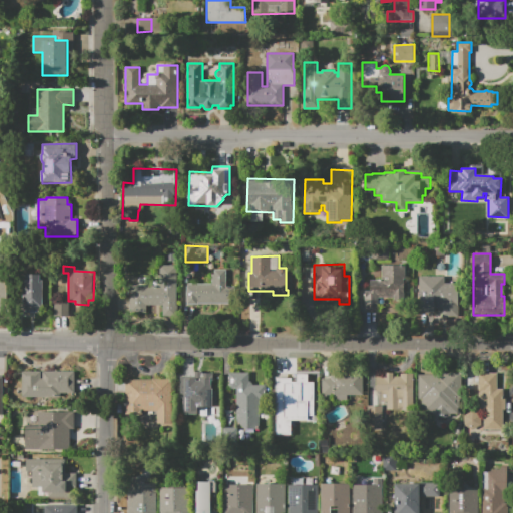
[(129,286),(159,287),(159,266),(177,266),(176,316),(163,316),(163,306),(146,306),(146,313),(128,312),(129,286)]
